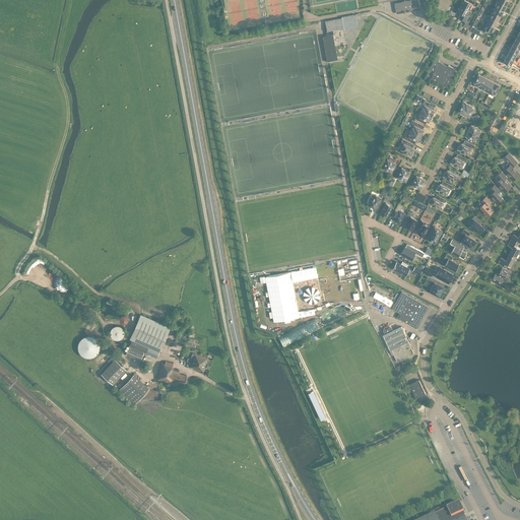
[(409,0),(394,3),(395,6),(396,13),(420,9),(418,0),(409,0)]
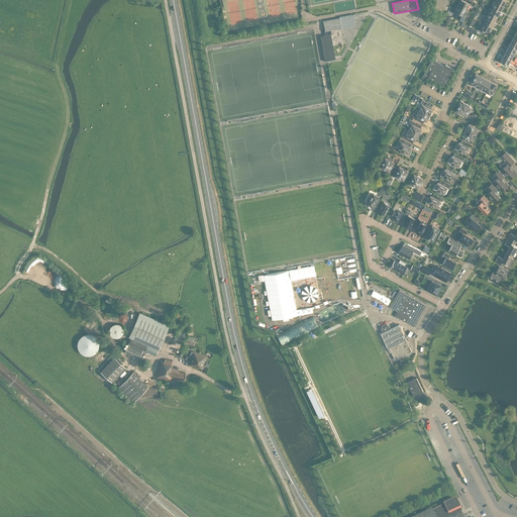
[(461,0),(458,5),(467,9),(470,4),(471,4),(472,2),(469,0),(464,0),(464,1),(461,0)]
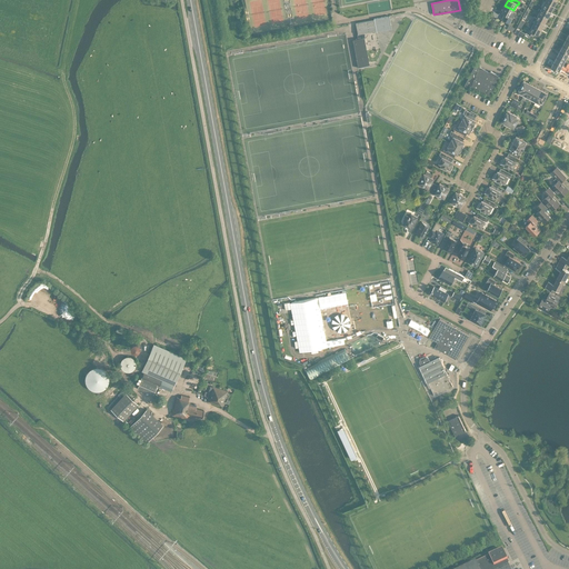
[(551,11),(555,6),(546,1),(542,7),(551,11)]
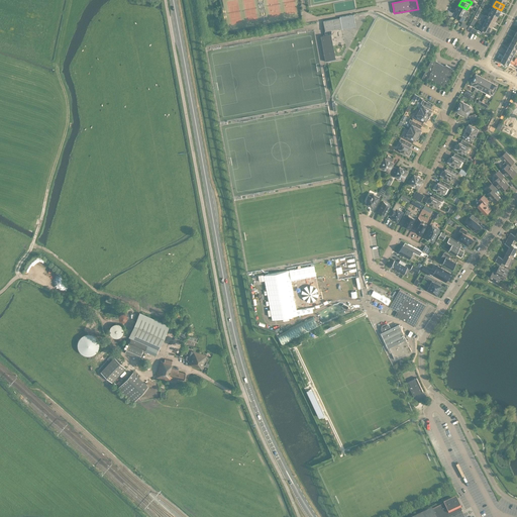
[(455,11),(458,13),(456,17),(463,21),(469,11),(467,10),(467,9),(458,5),(455,11)]
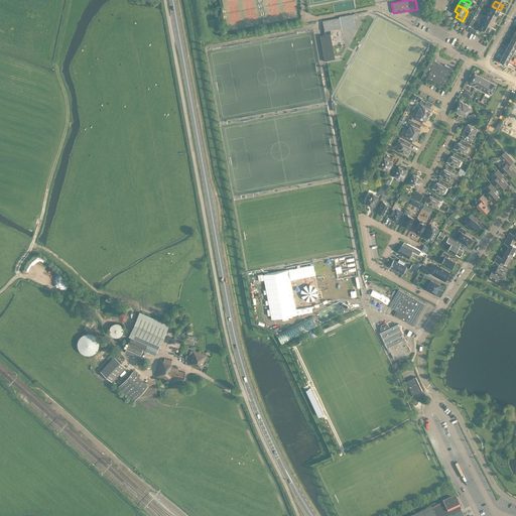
[(497,16),(500,10),(492,6),(489,11),(497,16)]
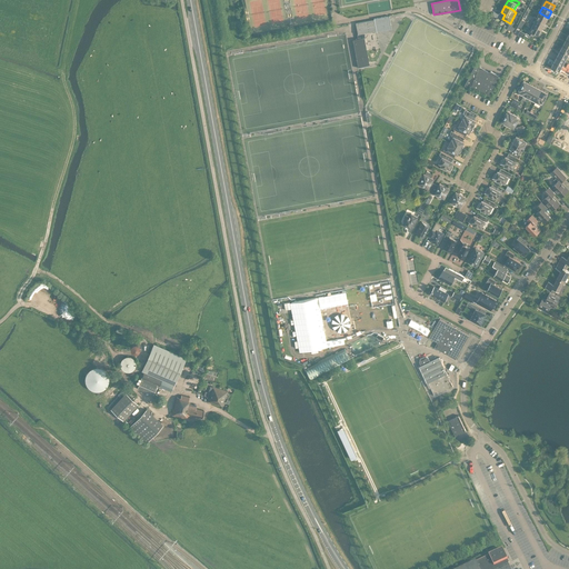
[(536,19),(546,23),(548,18),(539,12),(536,19)]
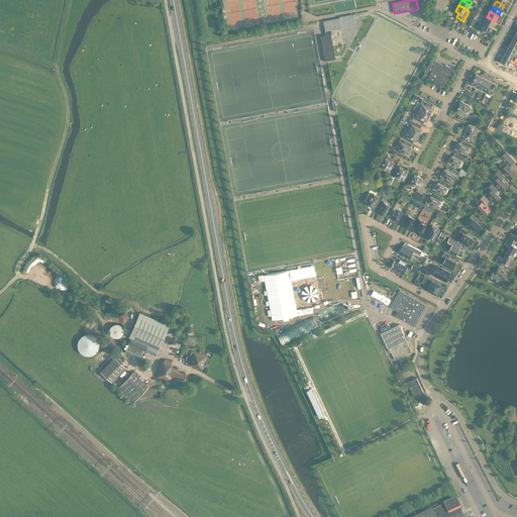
[(325,62),(329,61),(335,60),(330,31),(355,26),(353,14),(339,17),(323,21),(325,35),(320,36),(325,62)]
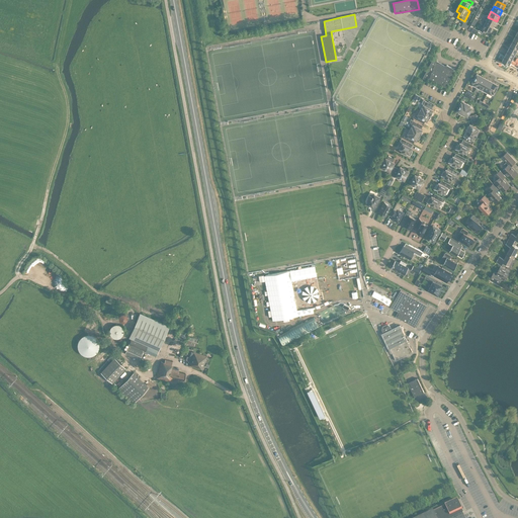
[(486,15),(483,21),(484,21),(494,26),(497,21),(488,17),(486,15)]
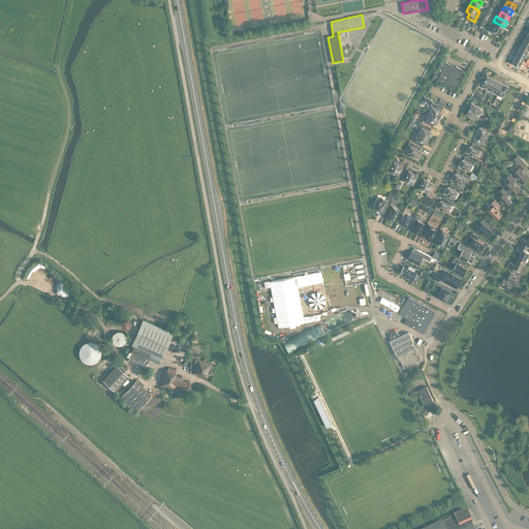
[(491,27),(489,30),(496,33),(497,31),(501,33),(504,27),(494,22),(492,24),(493,25),(492,28),(491,27)]
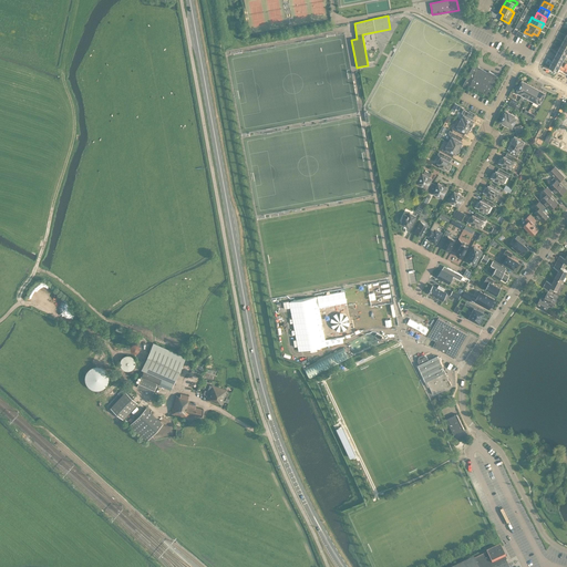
[(556,55),(564,60),(566,53),(559,50),(556,55)]
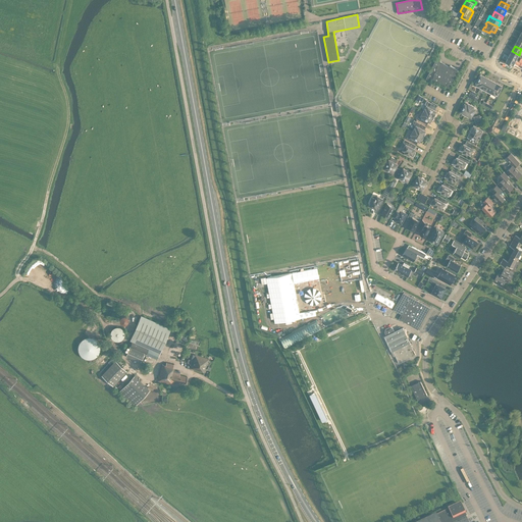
[(509,56),(516,60),(519,55),(512,51),(509,56)]
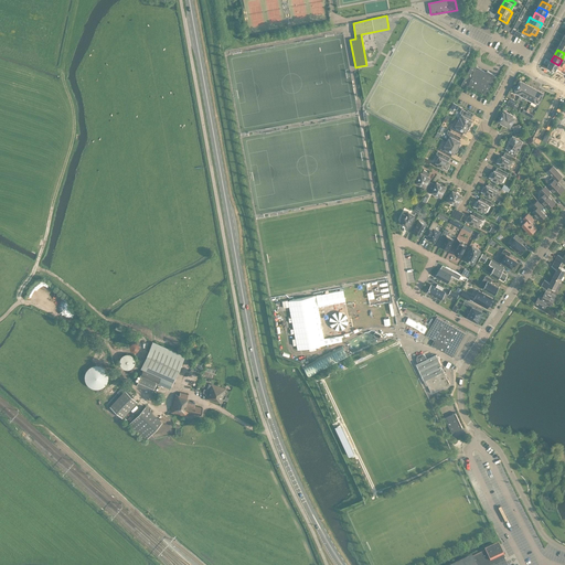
[(551,61),(547,66),(555,71),(558,65),(551,61)]
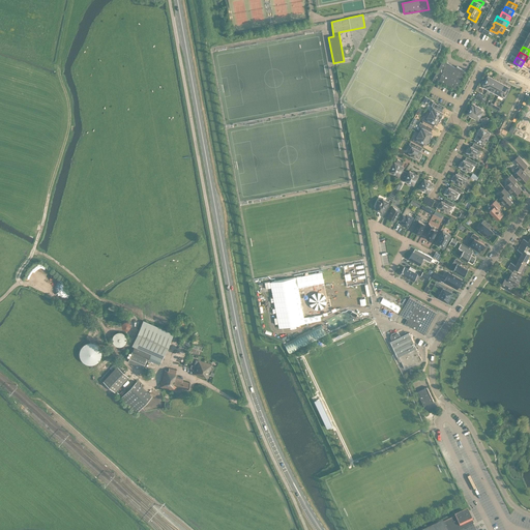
[(437,83),(438,80),(455,89),(465,72),(462,70),(463,69),(458,66),(453,68),(448,65),(448,64),(446,63),(447,61),(443,59),(433,80),(437,83)]
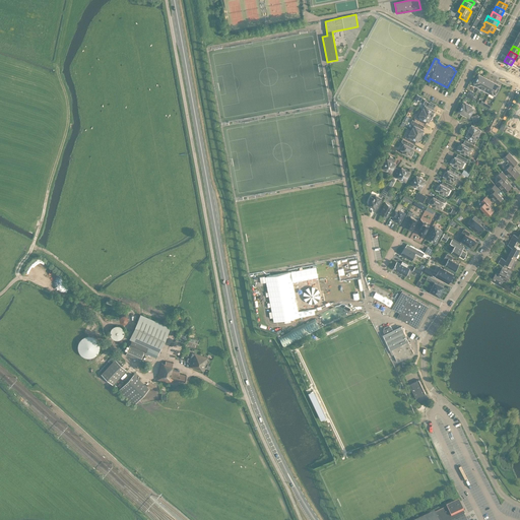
[(478,86),(483,77),(478,74),(475,80),(474,79),(473,81),(474,82),(473,83),(478,86)]
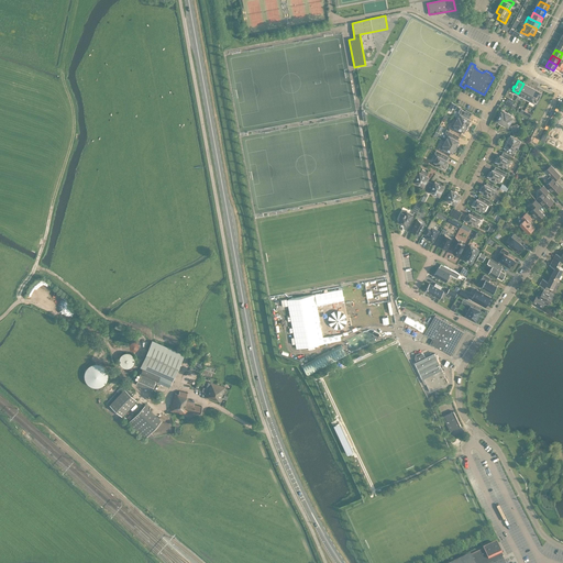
[(518,94),(523,97),(530,86),(523,84),(518,94)]
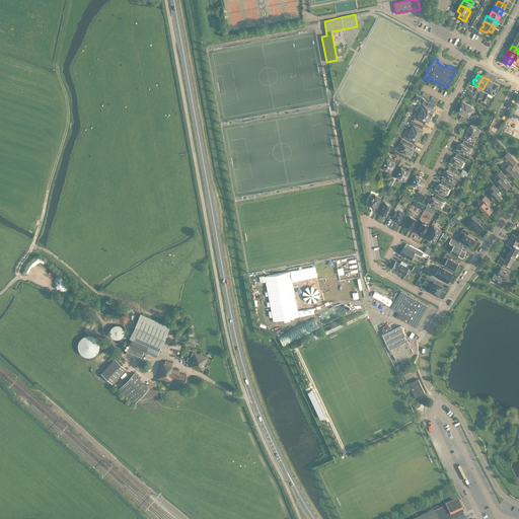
[(489,92),(494,82),(489,79),(483,89),(489,92)]
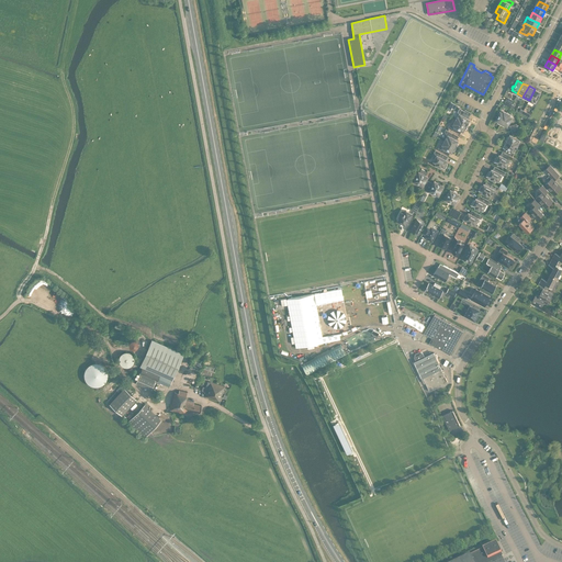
[(536,102),(540,94),(541,92),(535,89),(529,100),(535,102),(535,101),(536,102)]
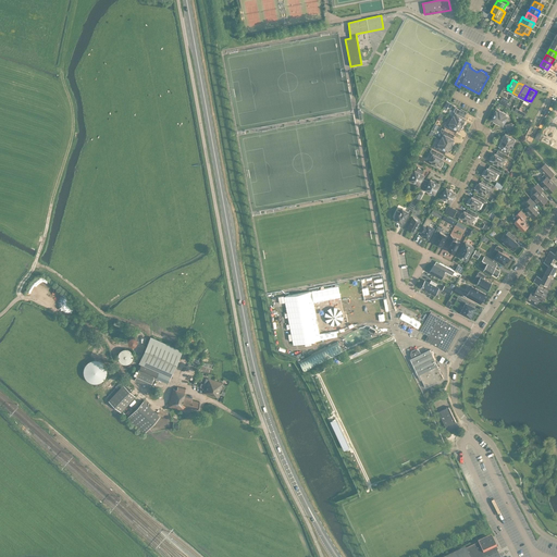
[(444,107),(450,110),(454,104),(447,101),(444,107)]
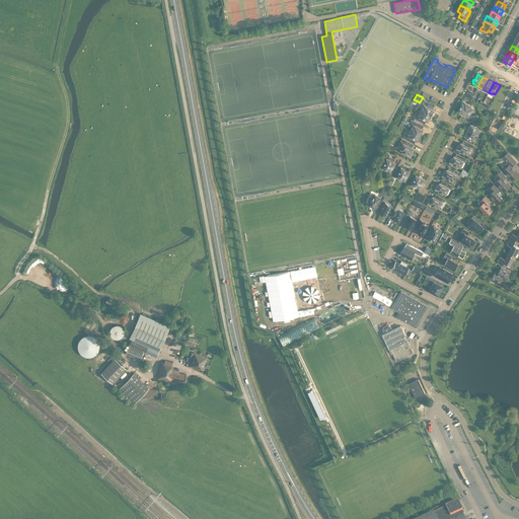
[(424,104),(421,110),(432,117),(434,114),(433,113),(434,110),(433,109),(435,104),(430,101),(429,102),(425,100),(423,102),(424,104)]
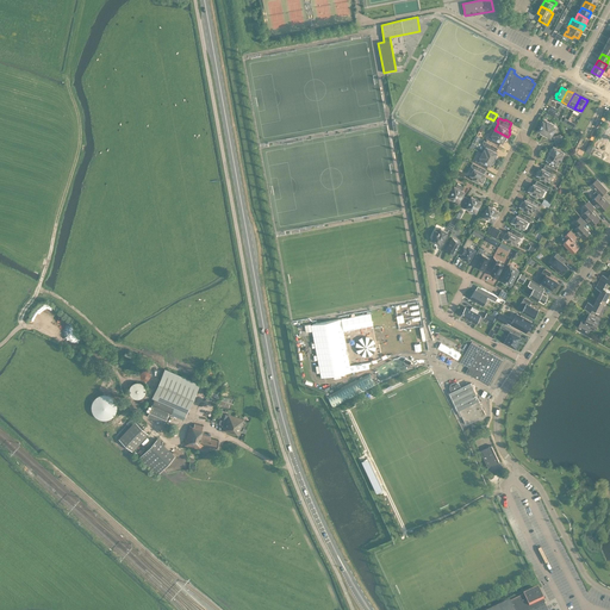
[(543,136),(551,123),(545,119),(543,120),(542,120),(540,123),(541,124),(537,131),(541,132),(540,134),(543,136)]
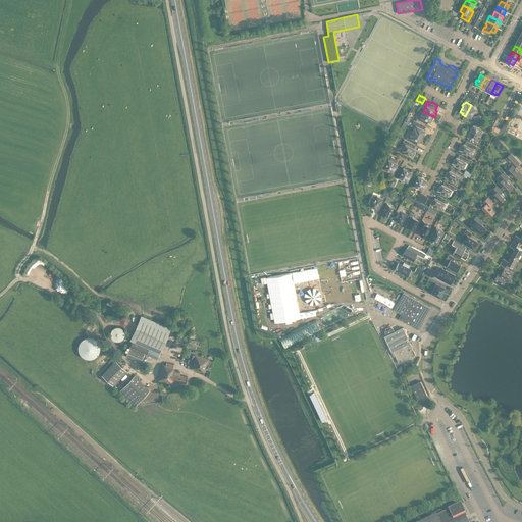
[(468,117),(469,116),(471,117),(472,116),(476,108),(471,105),(465,116),(468,117)]
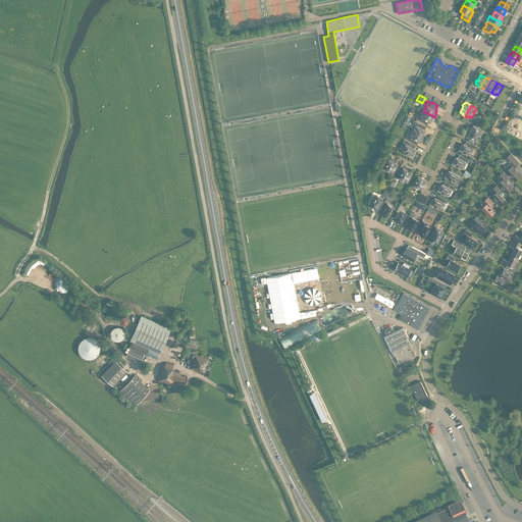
[(427,124),(429,121),(430,122),(431,120),(433,120),(434,117),(423,111),(420,117),(420,116),(417,116),(416,119),(427,124)]
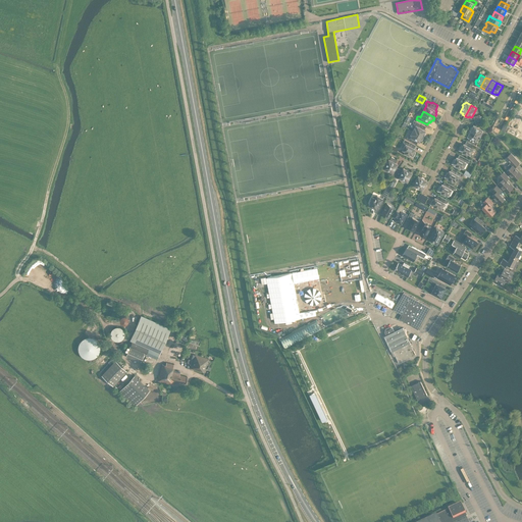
[(416,125),(413,132),(424,137),(426,134),(424,134),(426,131),(424,131),(426,126),(414,120),(413,122),(415,125),(416,125)]
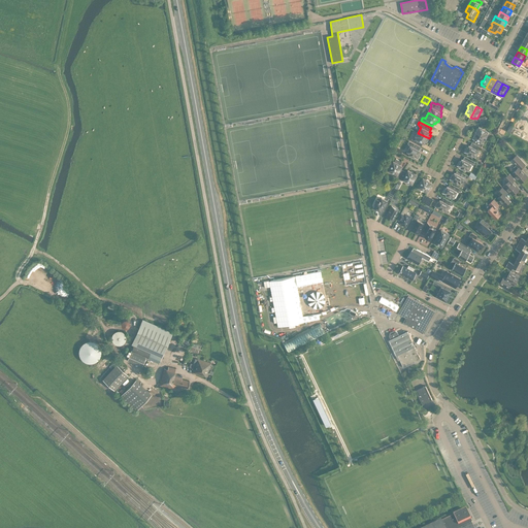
[(476,128),(474,132),(486,137),(489,132),(481,128),(480,127),(477,129),(476,128)]
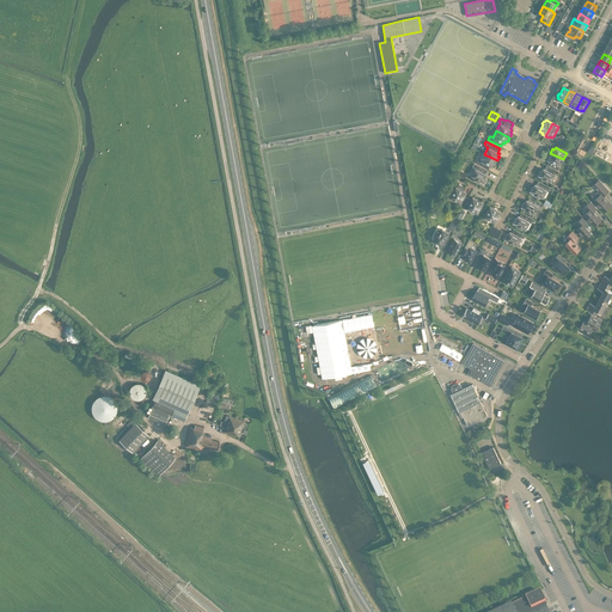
[(558,170),(563,159),(550,153),(549,157),(550,158),(549,160),(550,161),(548,165),(558,170)]
